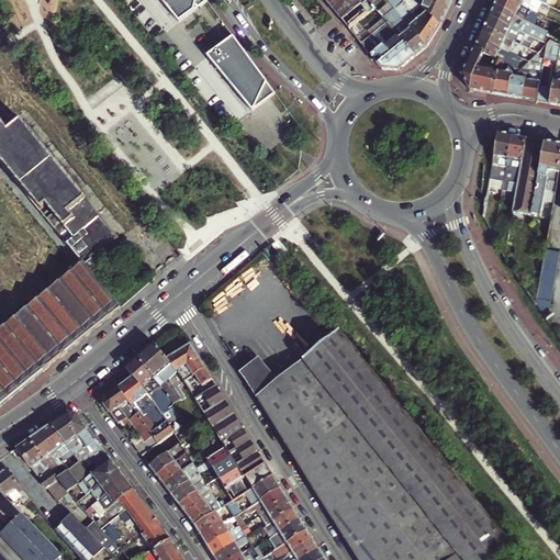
[(163,0),(178,19),(201,0),(163,0)]
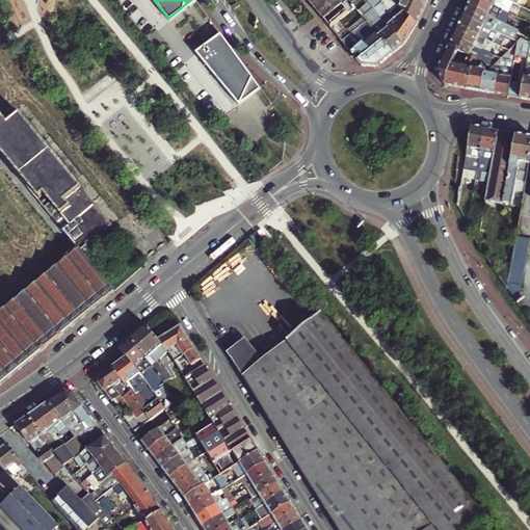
[(308,0),(315,8),(324,0),(308,0)]
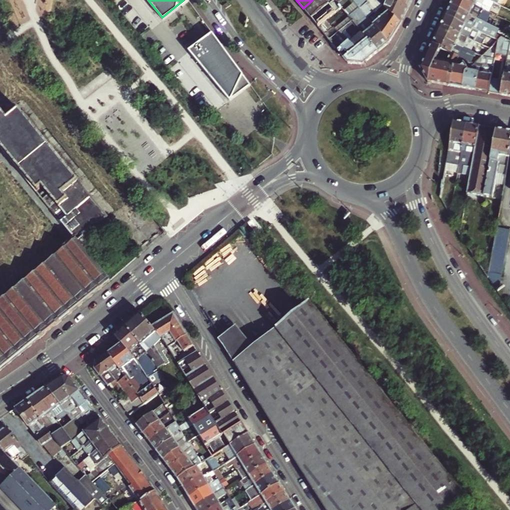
[(312,0),(303,8),(310,17),(330,0),(312,0)]
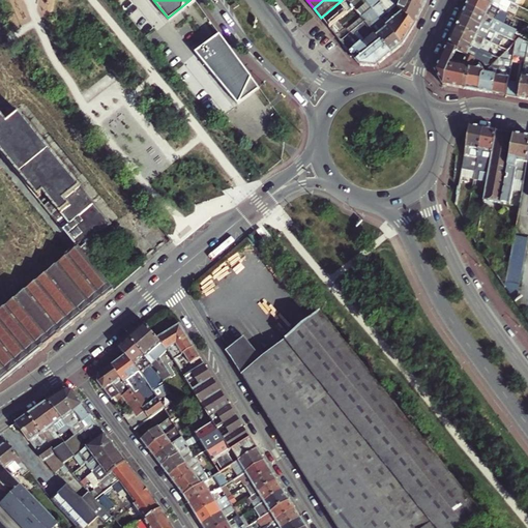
[(342,0),(321,18),(326,24),(350,4),(347,0),(342,0)]
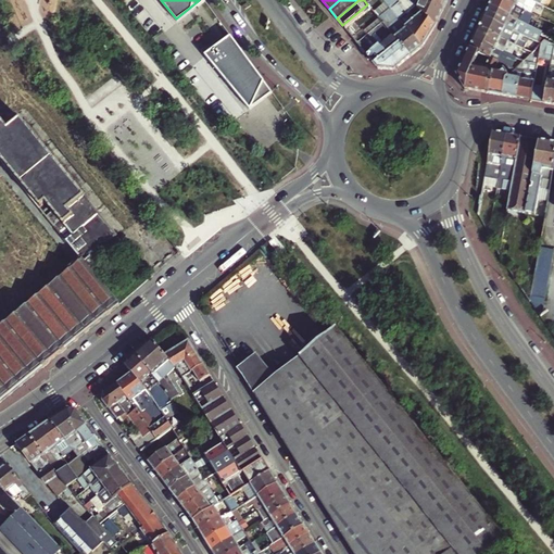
[(419,43),(435,23),(413,4),(404,12),(395,2),(398,0),(381,0),(385,4),(419,43)]
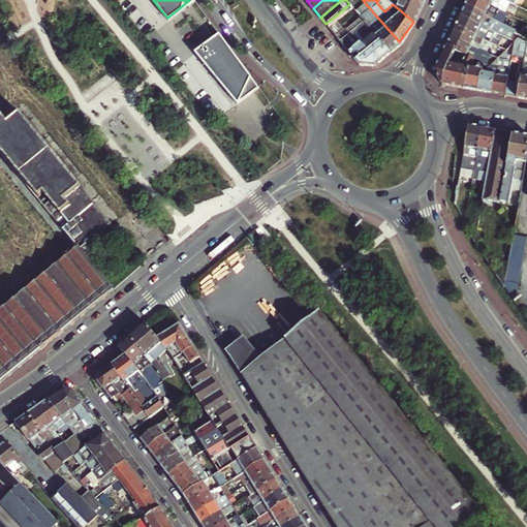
[(413,22),(420,7),(409,0),(389,0),(393,4),(413,22)]
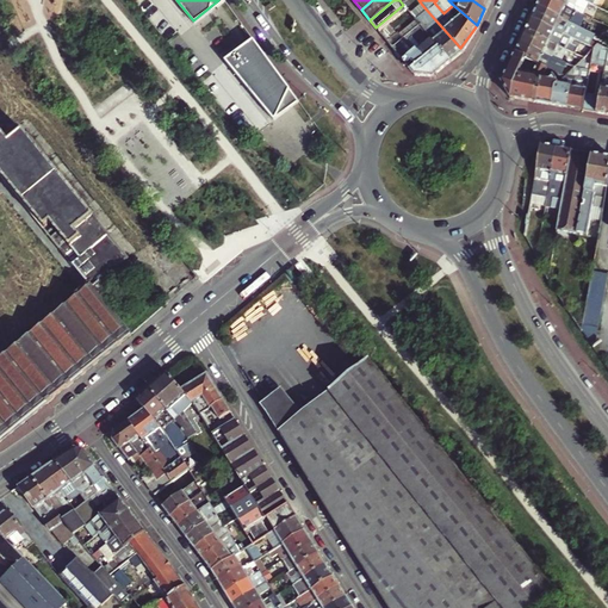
[(577,25),(583,13),(554,0),(537,0),(534,5),(569,20),(574,24),(577,25)]
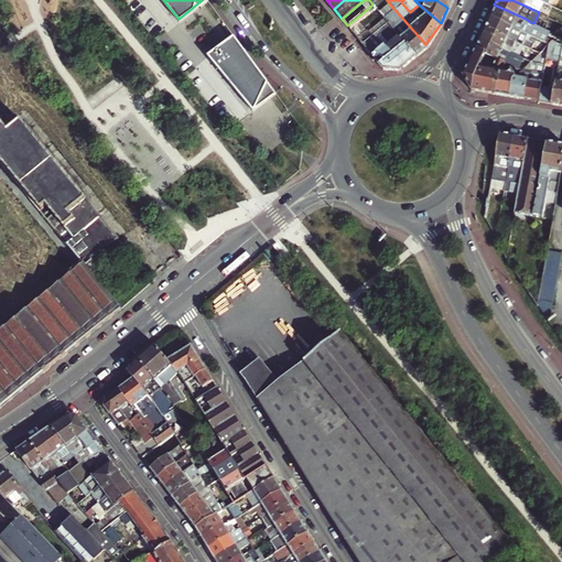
[(546,9),(532,3),(533,0),(512,0),(539,12),(543,14),(546,9)]
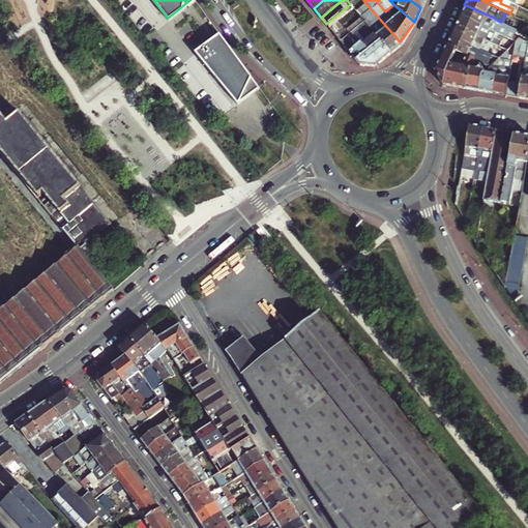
[(328,26),(335,20),(352,6),(350,4),(326,24),(328,26)]
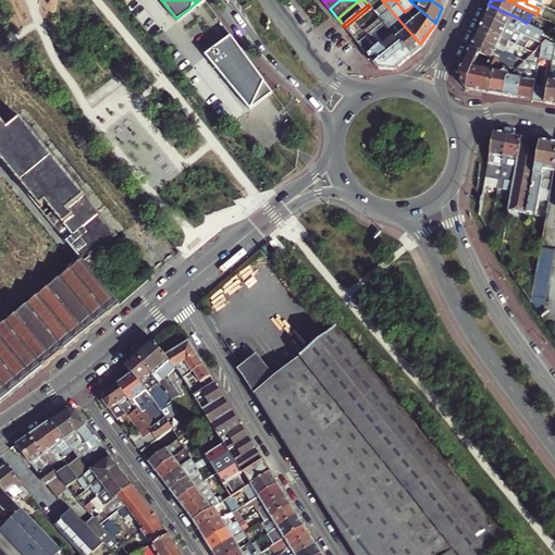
[(408,54),(420,44),(385,4),(384,5),(385,8),(377,15),(379,17),(383,22),(408,54)]
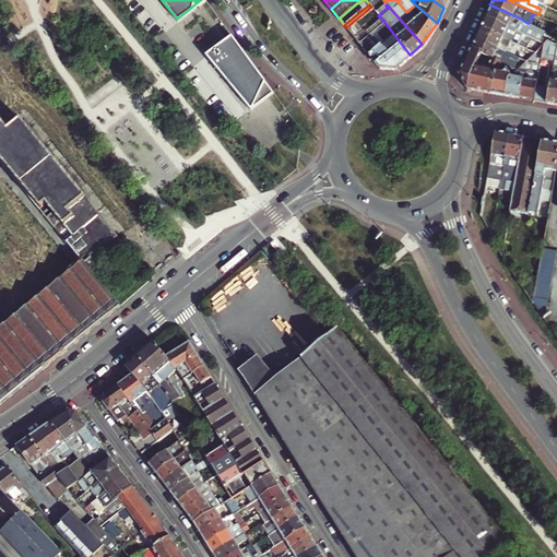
[(523,27),(518,25),(521,19),(489,4),(485,15),(522,33),(542,43),(545,38),(537,32),(524,25),(523,27)]
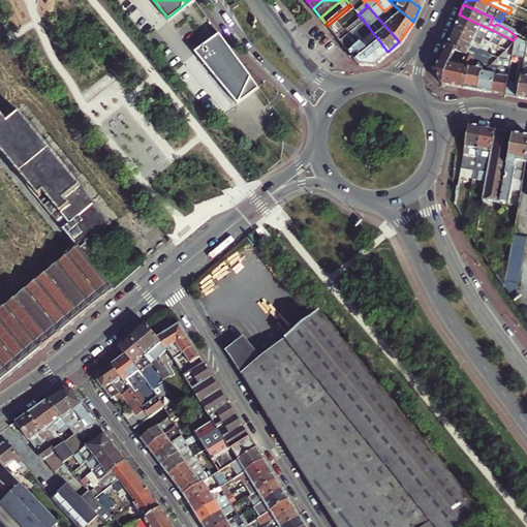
[(492,36),(494,31),(459,14),(454,25),(482,38),(496,44),(499,39),(492,36)]
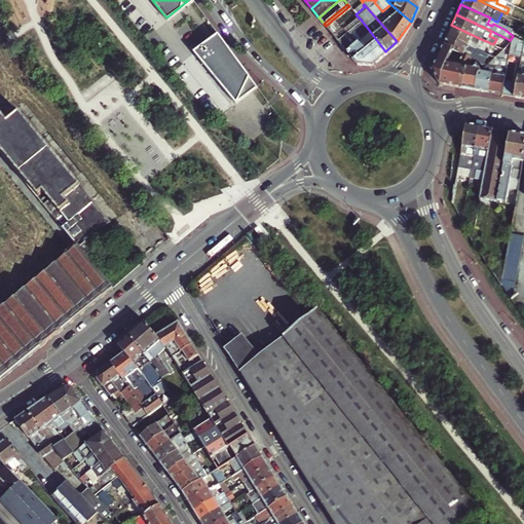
[(349,30),(354,27),(362,21),(358,16),(343,29),(346,32),(349,29),(349,30)]
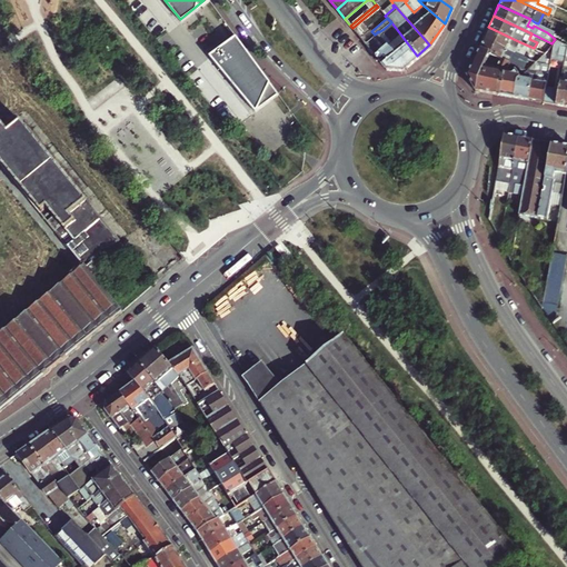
[(359,37),(368,30),(360,21),(352,28),(359,37)]
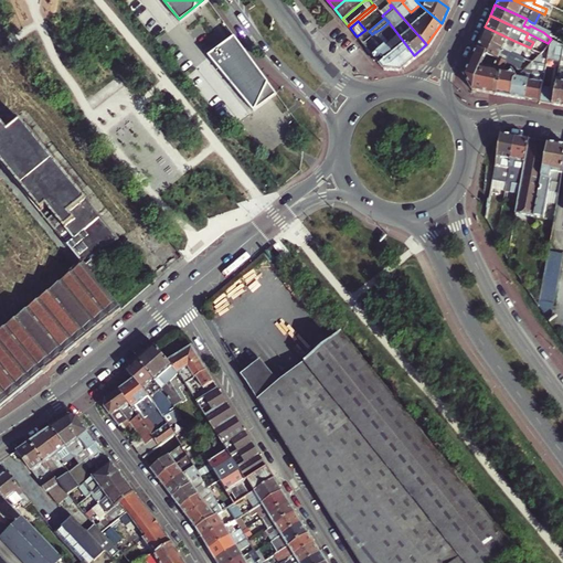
[(403,65),(414,55),(389,22),(381,29),(375,32),(375,31),(372,34),(374,38),(378,34),(403,65)]
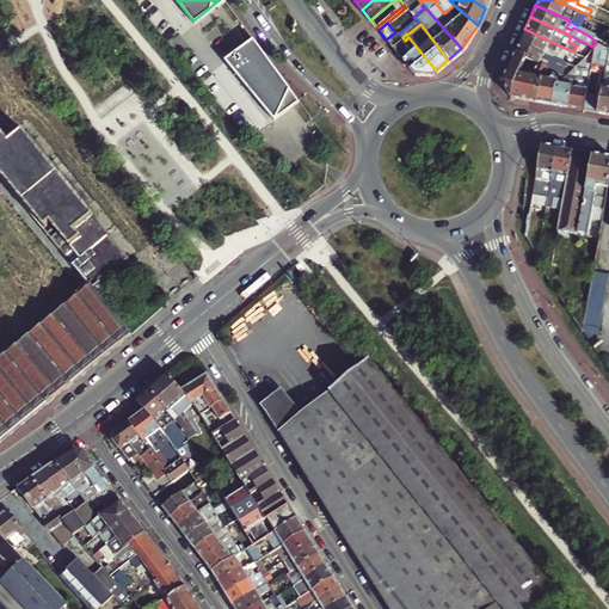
[(571,57),(554,49),(557,44),(524,29),(518,40),(567,63),(571,57)]
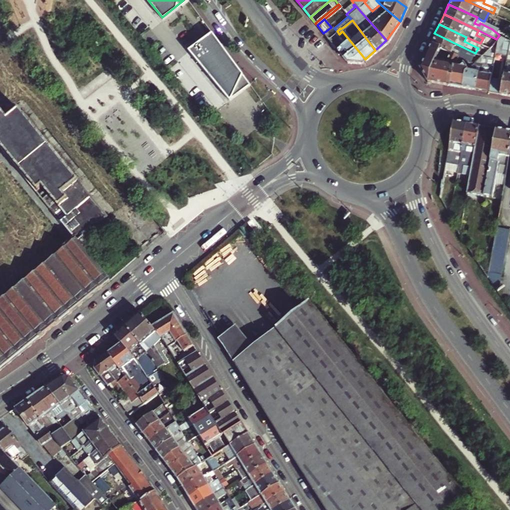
[(323,33),(330,41),(339,34),(337,31),(334,28),(332,26),(331,27),(323,33)]
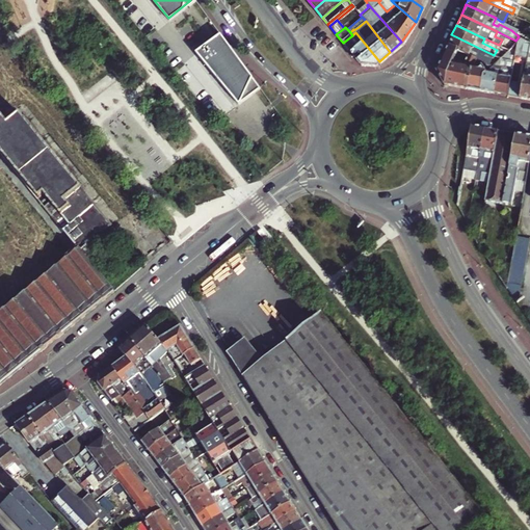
[(195,51),(238,102),(259,85),(219,31),(195,51)]
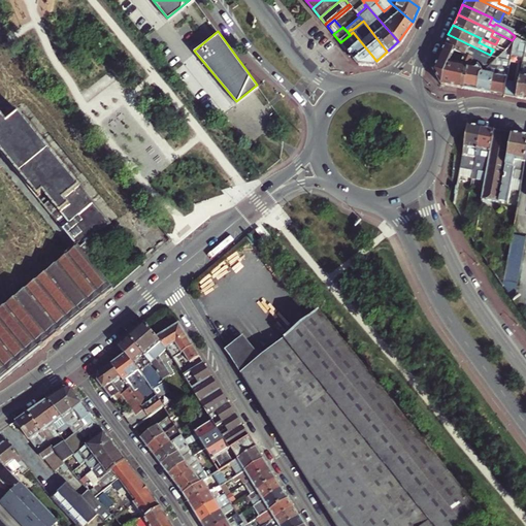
[(372,64),(376,61),(353,32),(350,35),(340,42),(344,47),(355,40),(359,45),(357,47),(361,53),(354,59),(357,63),(372,64)]
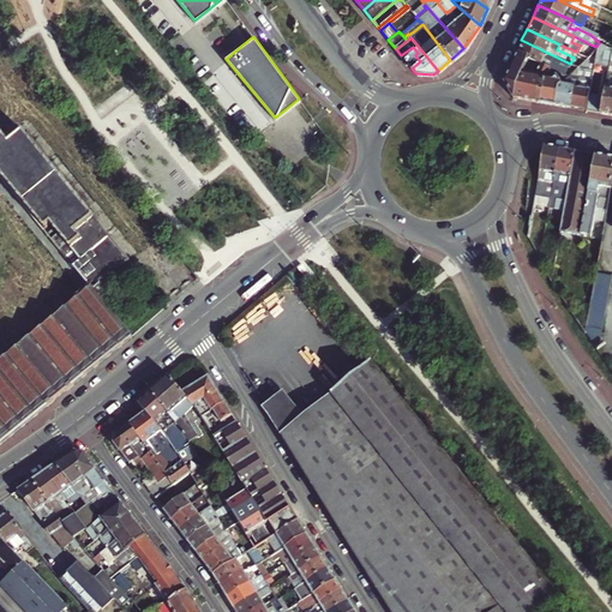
[(547,66),(567,76),(575,66),(570,64),(521,40),(516,51),(527,57),(539,61),(547,66)]
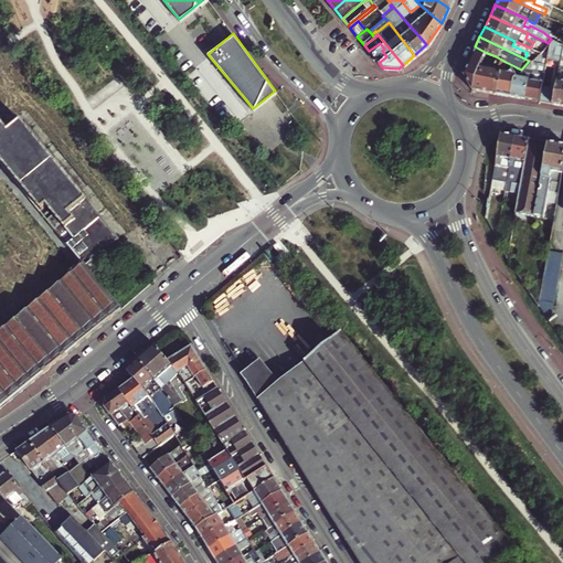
[(545,56),(559,60),(562,44),(551,39),(548,43),(545,55),(545,56)]
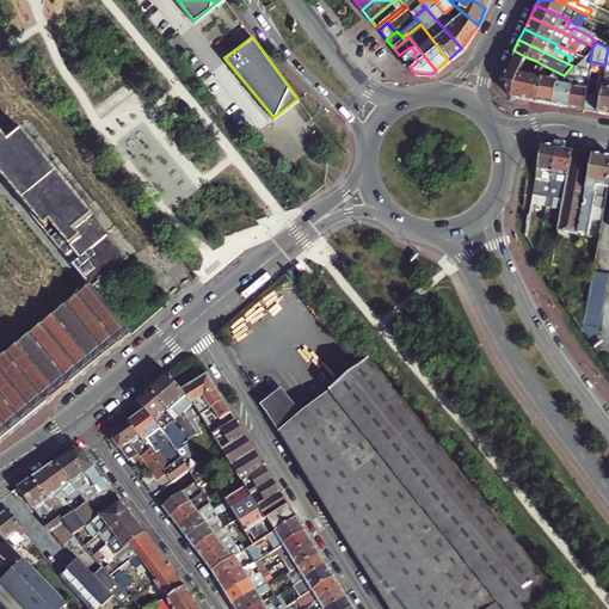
[(571,57),(573,51),(557,44),(554,49),(571,57)]
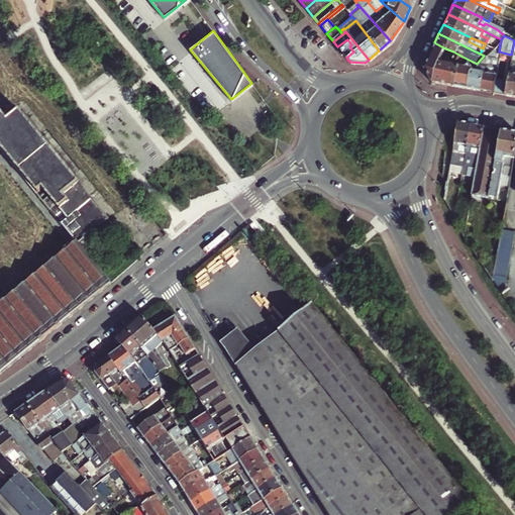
[(346,58),(353,52),(349,46),(351,44),(347,39),(337,46),(346,58)]
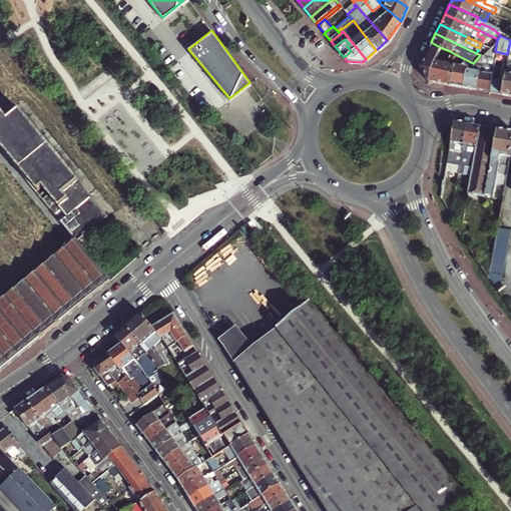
[(500,93),(510,94),(510,40),(507,54),(504,69),(500,93)]
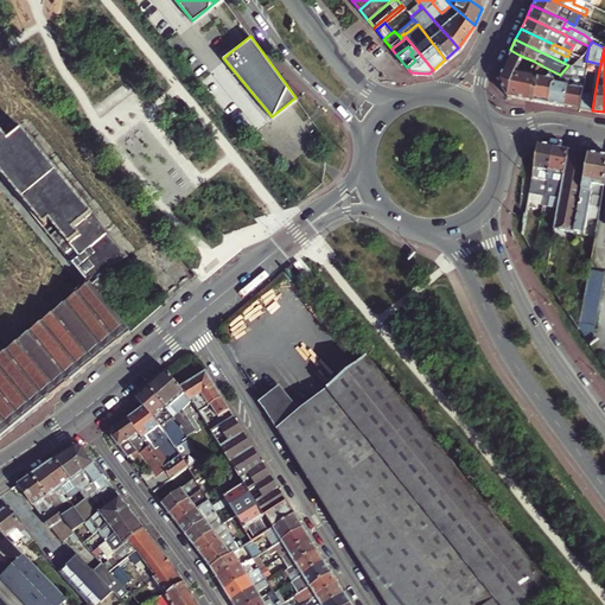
[(505,95),(533,100),(539,75),(527,74),(514,71),(521,56),(510,50),(497,80),(505,95)]
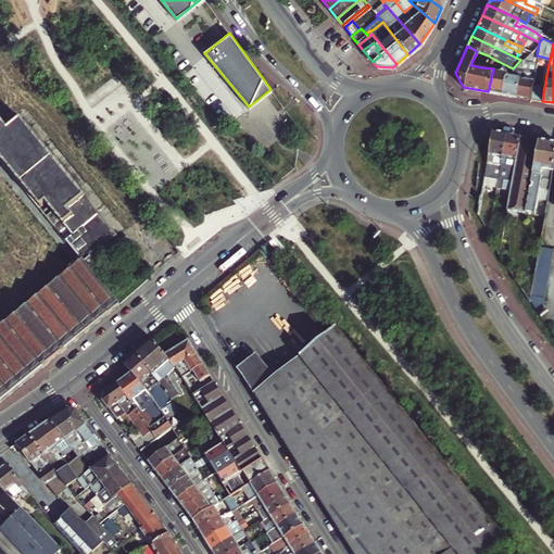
[(518,79),(520,79),(523,68),(526,70),(527,61),(532,62),(533,57),(531,57),(531,53),(528,53),(520,60),(513,68),(503,77),(500,93),(514,96),(518,79)]
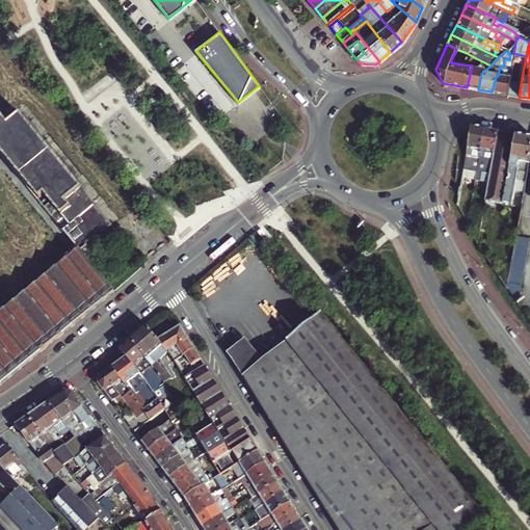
[(505,95),(510,70),(513,53),(513,52),(510,52),(510,54),(509,59),(504,58),(503,67),(500,65),(498,76),(496,76),(492,91),(505,95)]
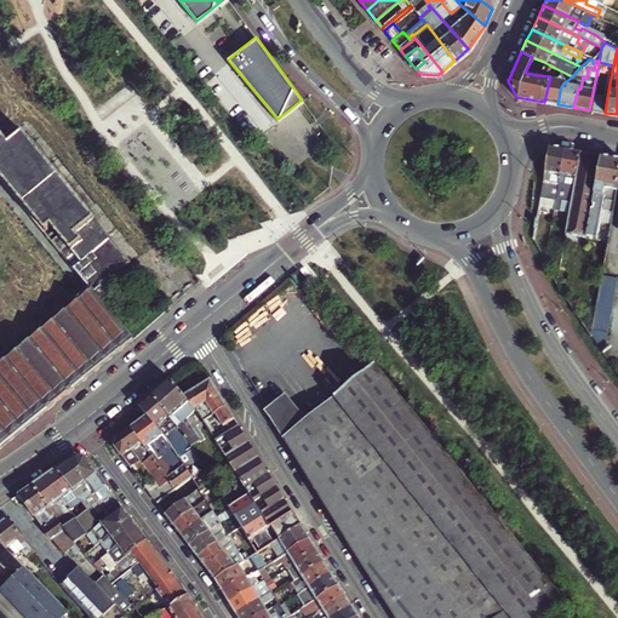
[(538,75),(550,76),(553,67),(544,62),(538,75)]
